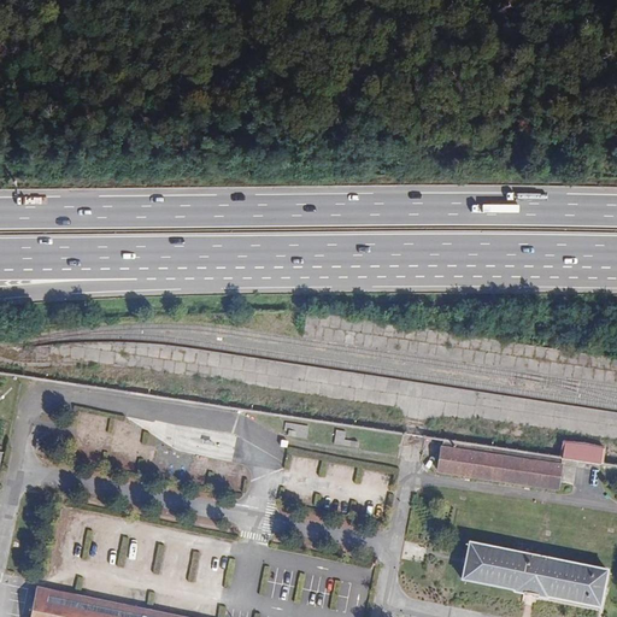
[(307,439),(309,427),(286,422),(285,430),(288,432),(288,436),(307,439)]
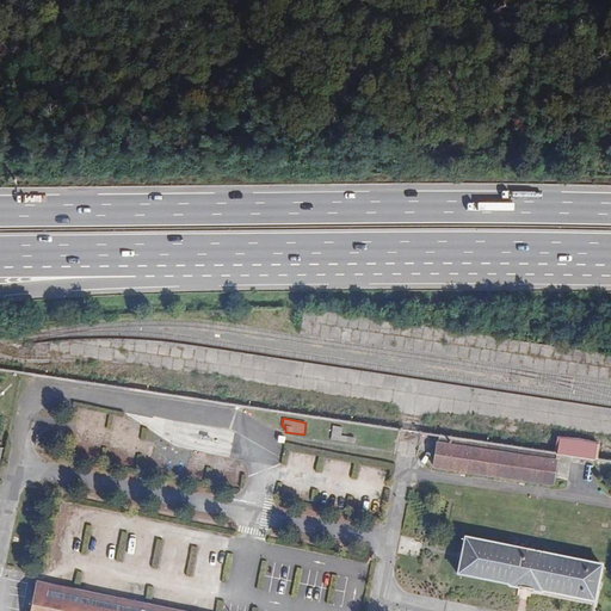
[(341,436),(343,427),(333,426),(331,439),(355,444),(356,438),(341,436)]
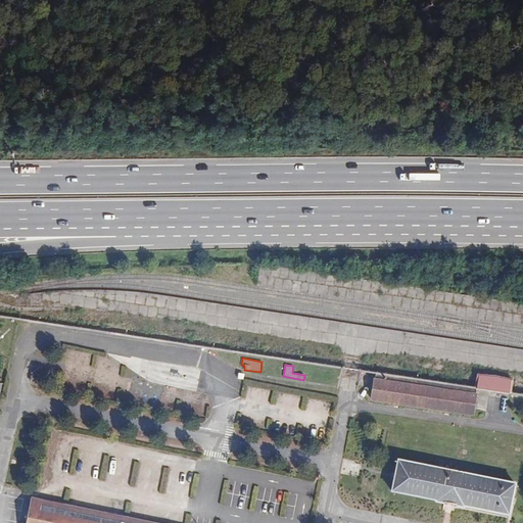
[(372,399),(473,415),(477,389),(511,394),(513,380),(494,376),(477,374),(475,387),(376,373),(372,399)]
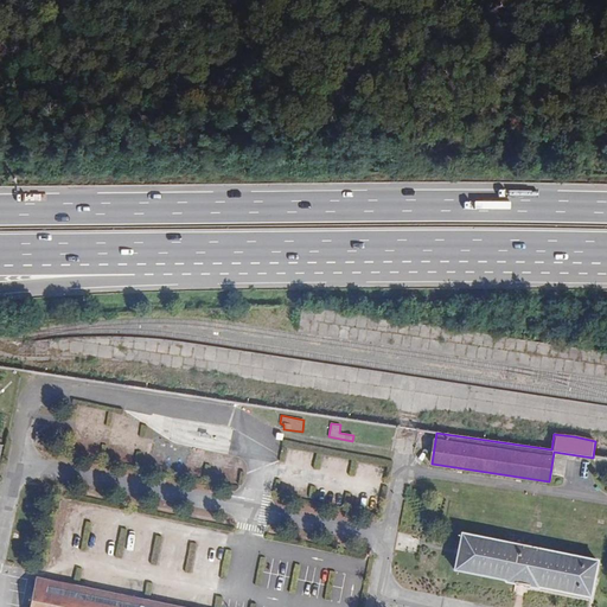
[(598,561),(462,534),(455,570),(506,581),(506,582),(538,588),(538,587),(590,598),(598,561)]
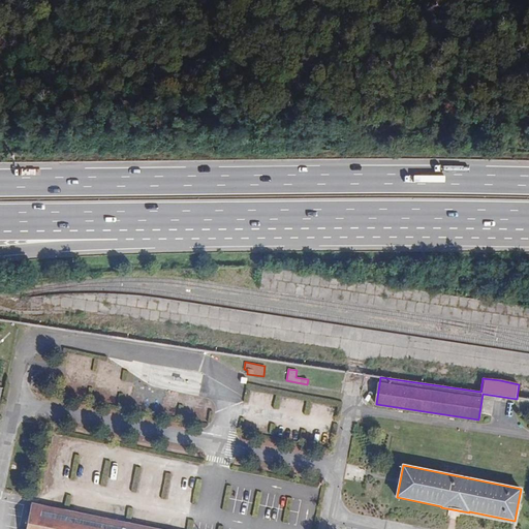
[(152,528),(31,504),(26,528),(152,528)]
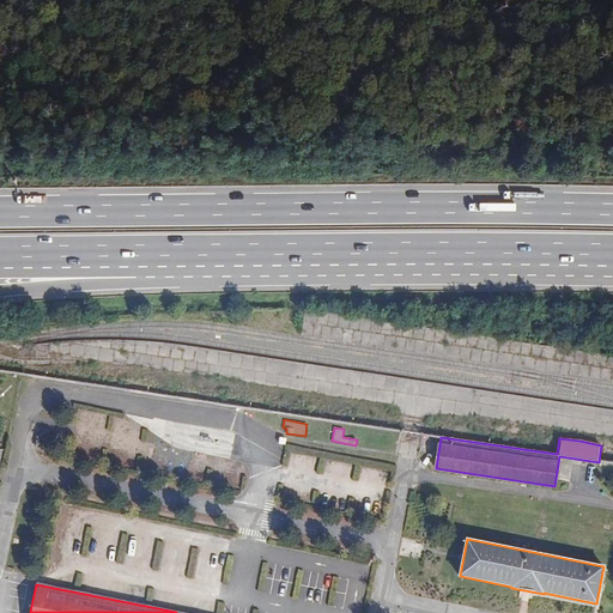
All buildings are outlined.
